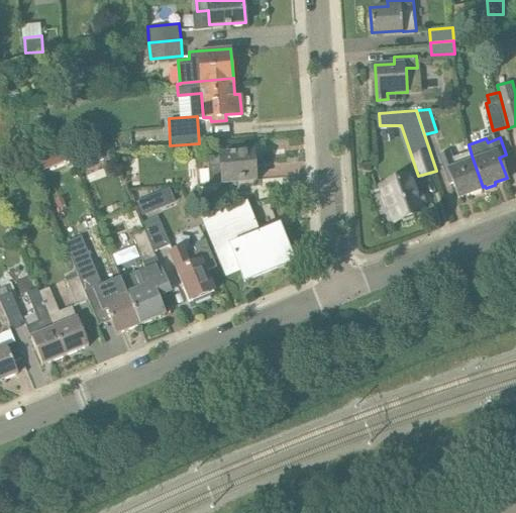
[(481,187),(483,187),(472,156),(469,144),(468,145),(469,148),(453,155),(450,147),(437,152),(449,184),(453,182),(458,195),(471,191),(472,193),(482,189),(481,187)]
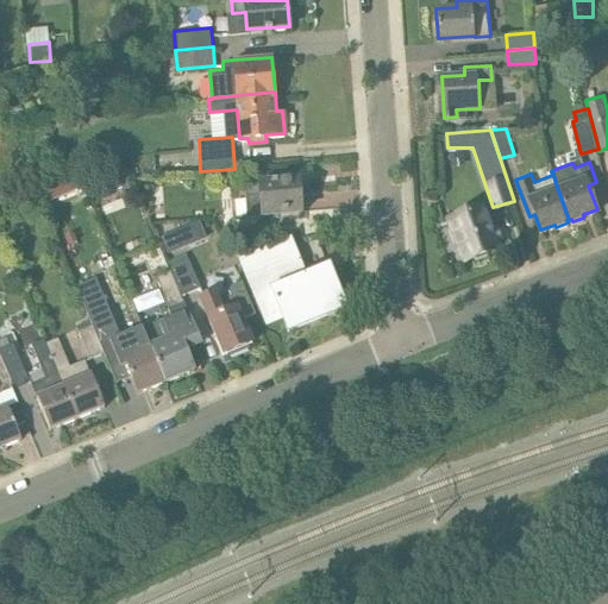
[(262,213),(302,209),(300,176),(258,180),(259,193),(246,194),(249,214),(261,213),(262,213)]
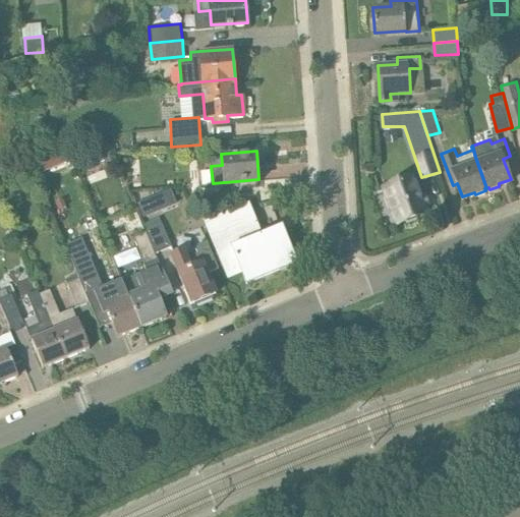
[(53,165),(48,153),(35,158),(40,170),(53,165)]
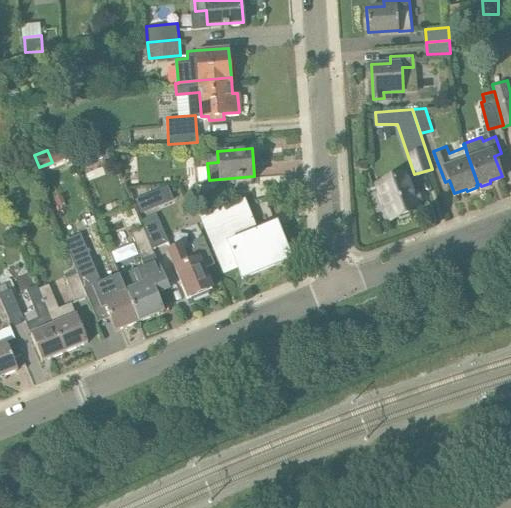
[(92,159),(88,153),(78,158),(83,167),(91,163),(92,159)]
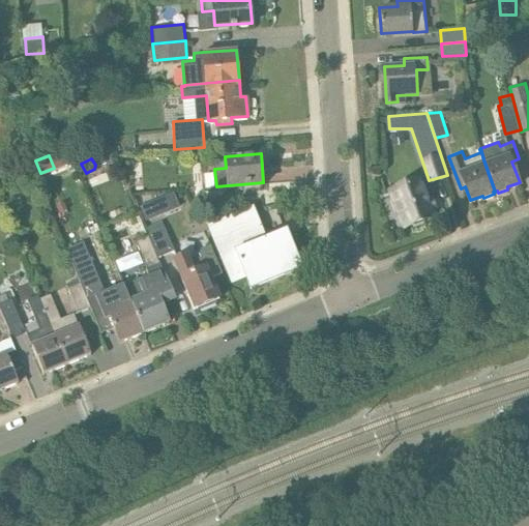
[(413,225),(424,221),(423,218),(432,215),(428,203),(431,202),(421,179),(391,191),(405,226),(413,223),(413,225)]
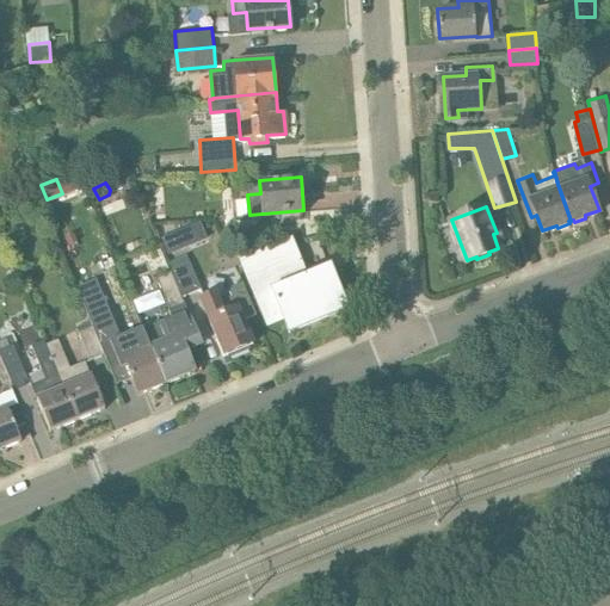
[(182,247),(174,229),(161,235),(168,253),(182,247)]
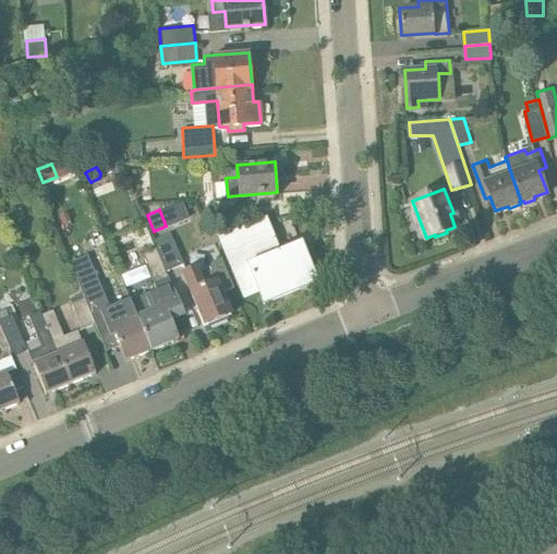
[(264,299),(283,291),(316,278),(302,243),(281,251),(267,216),(255,221),(223,235),(247,296),(261,290),(263,296),(264,299)]
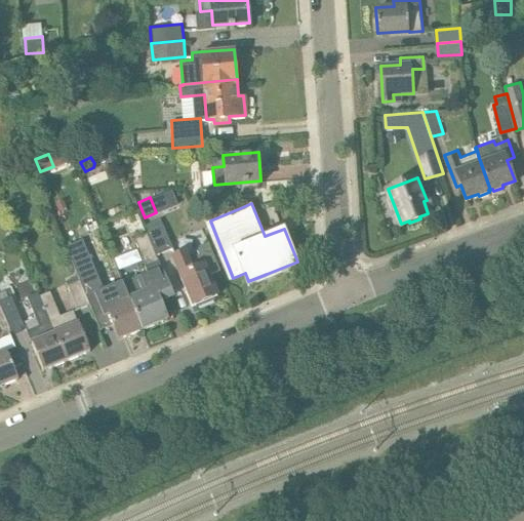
[(148,230),(158,251),(173,245),(164,223),(148,230)]
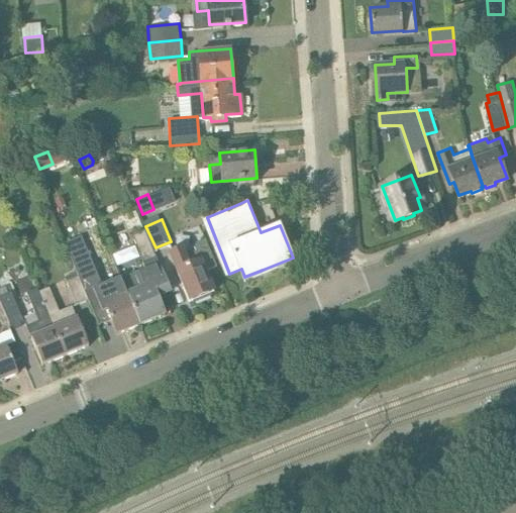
[(157,254),(156,247),(145,226),(133,232),(148,270),(138,275),(136,271),(122,277),(127,290),(140,321),(166,311),(161,299),(173,294),(157,254)]
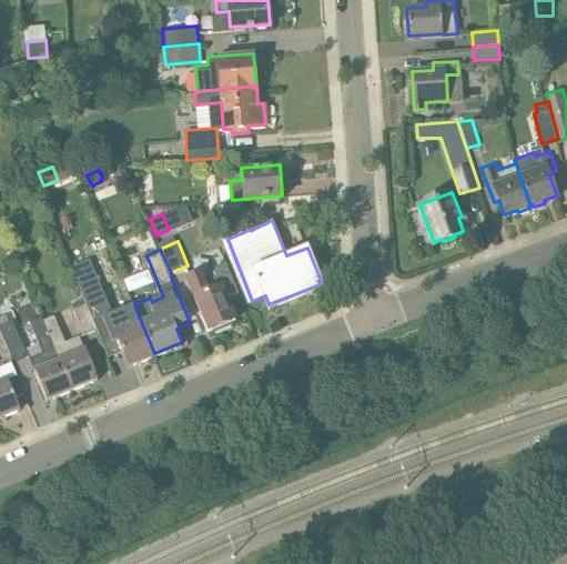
[(129,363),(154,353),(131,299),(110,308),(88,255),(70,263),(85,302),(95,326),(108,353),(121,348),(129,363)]
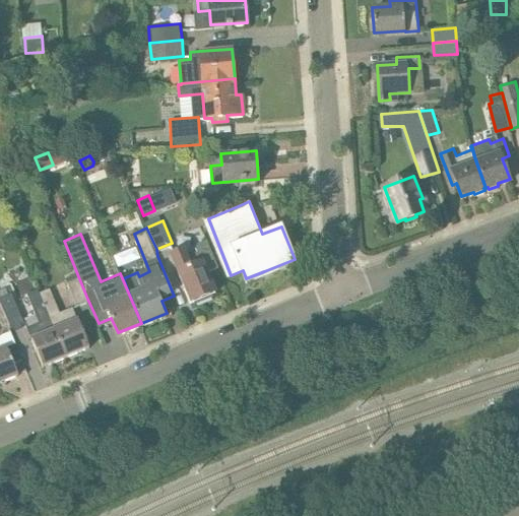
[(218,265),(207,239),(198,242),(197,246),(198,251),(190,254),(185,251),(184,247),(172,252),(179,268),(178,268),(191,301),(197,298),(198,300),(206,296),(206,295),(216,291),(208,270),(218,265)]
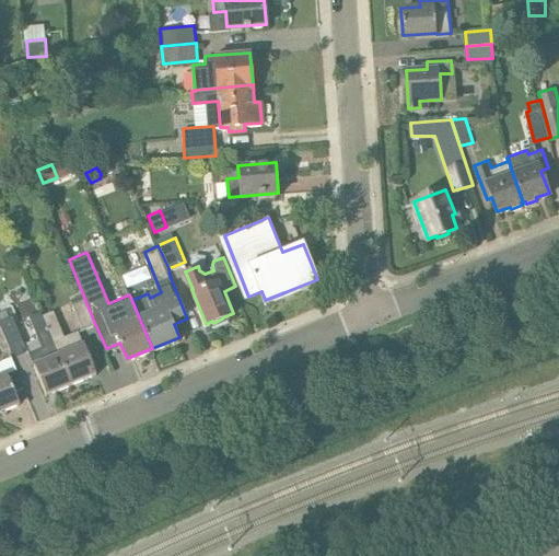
[(83,327),(94,322),(84,298),(72,302),(83,327)]
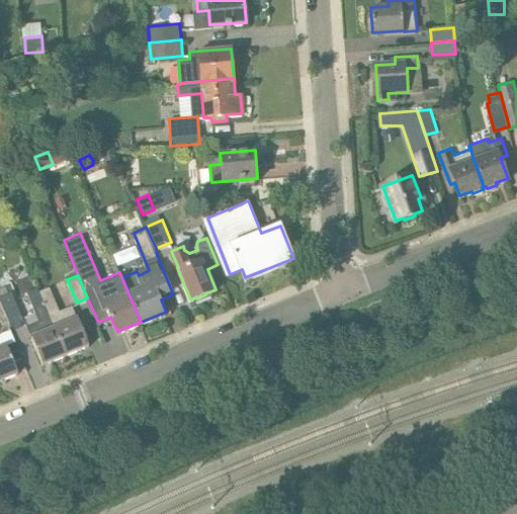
[(9,292),(6,284),(0,285),(0,298),(11,325),(24,319),(12,290),(9,292)]
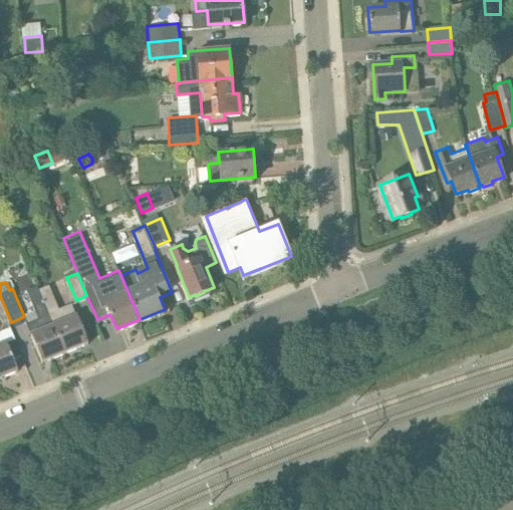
[(48,307),(45,300),(38,284),(26,288),(38,317),(27,322),(42,359),(66,350),(48,307)]
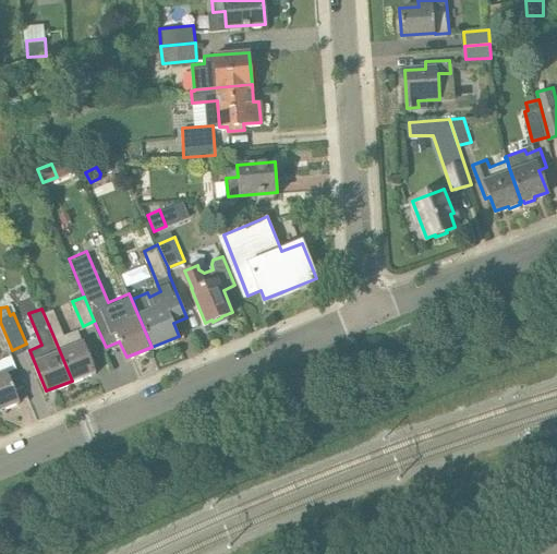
[(52,334),(72,381),(96,371),(79,328),(64,335),(59,322),(49,326),(52,334)]
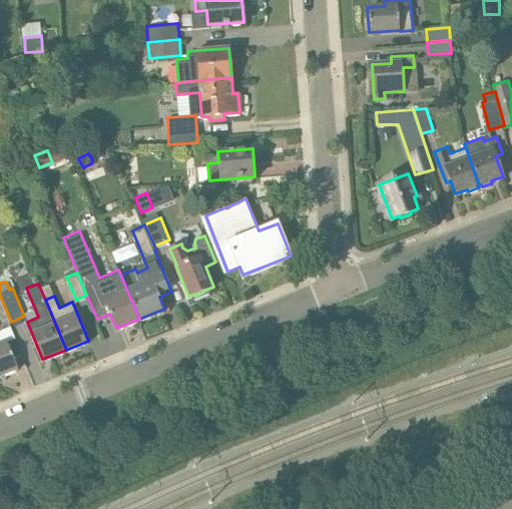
[(0,375),(18,368),(2,329),(0,330),(0,375)]
